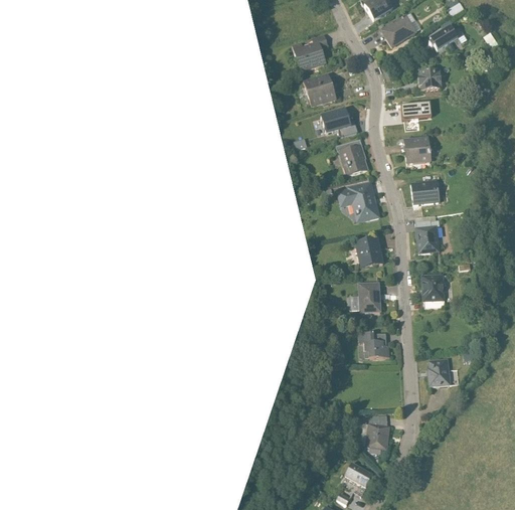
[(368,0),(363,3),(373,19),(392,8),(386,0),(368,0)]
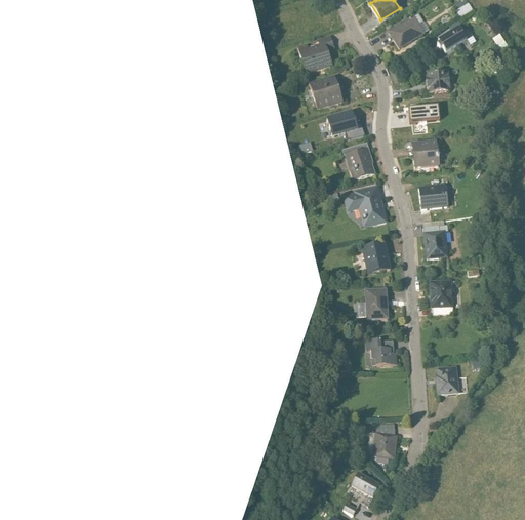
[(469,4),(456,11),(460,17),(472,9),(469,4)]
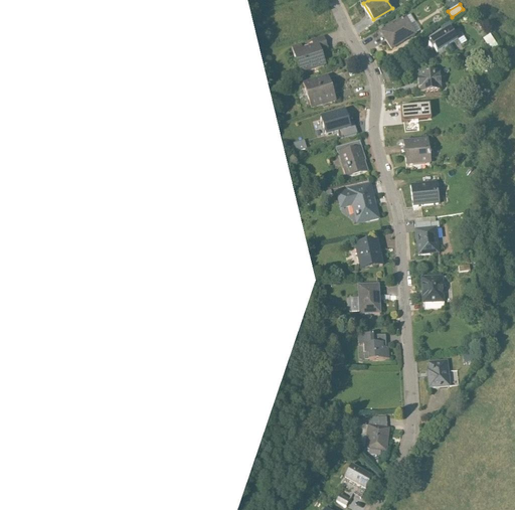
[(405,11),(380,27),(391,45),(416,30),(405,11)]
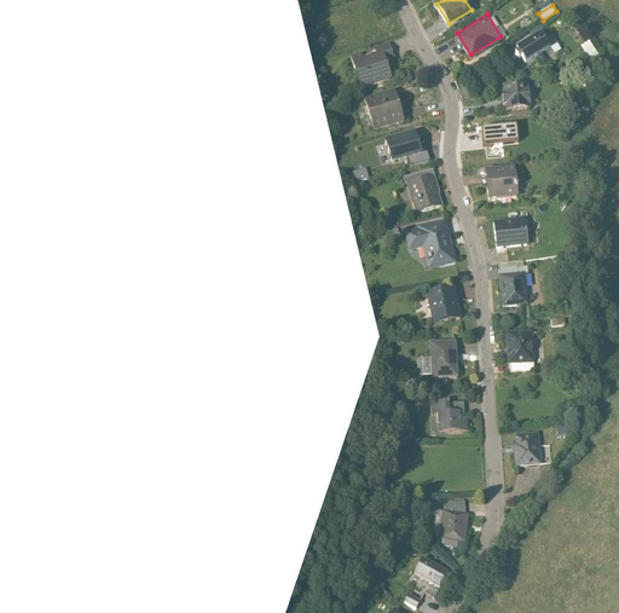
[(539,29),(516,45),(518,47),(514,50),(518,56),(521,53),(525,59),(549,45),(539,29)]
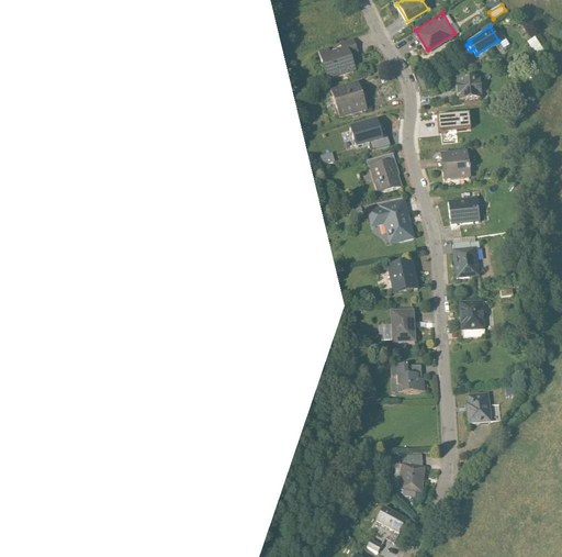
[(341,43),(321,51),(328,75),(357,66),(351,48),(358,46),(353,33),(339,37),(341,43)]
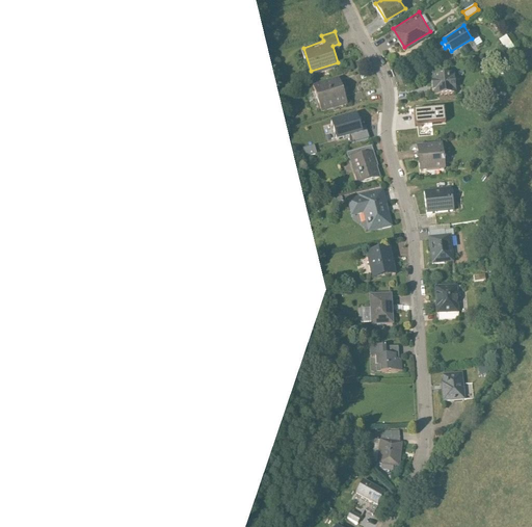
[(455,70),(433,72),(433,77),(431,77),(432,86),(434,86),(434,91),(457,89),(455,70)]
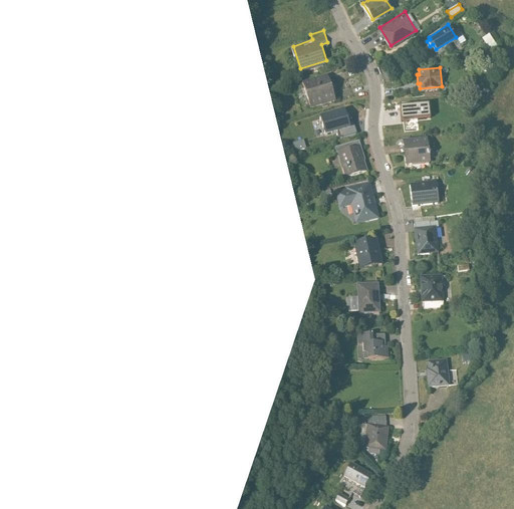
[(327,71),(302,79),(310,105),(336,97),(327,71)]
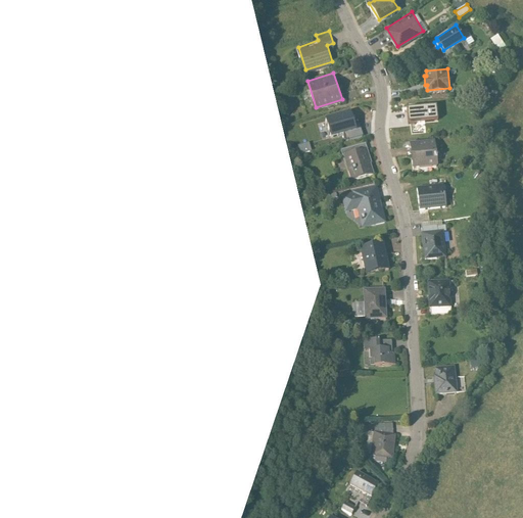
[(436,105),(407,108),(409,122),(437,119),(436,105)]
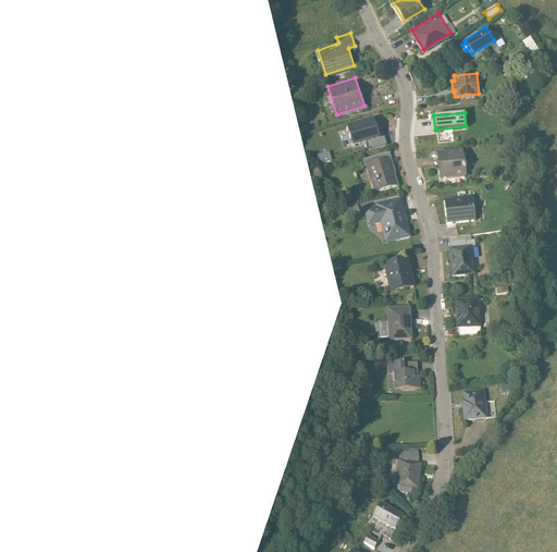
[(373,117),(345,125),(350,145),(367,140),(379,136),(378,131),(373,117)]
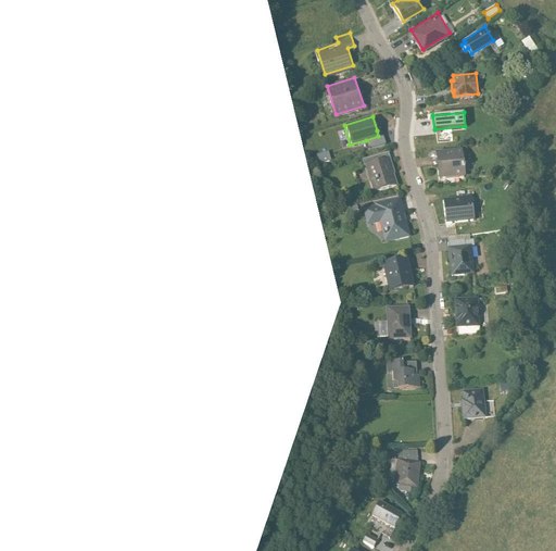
[(378,136),(366,140),(368,148),(386,141),(382,129),(377,130),(378,136)]
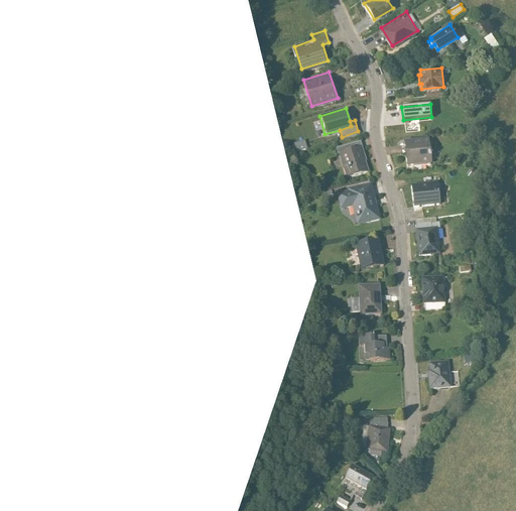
[(429,135),(404,138),(407,164),(432,161),(429,135)]
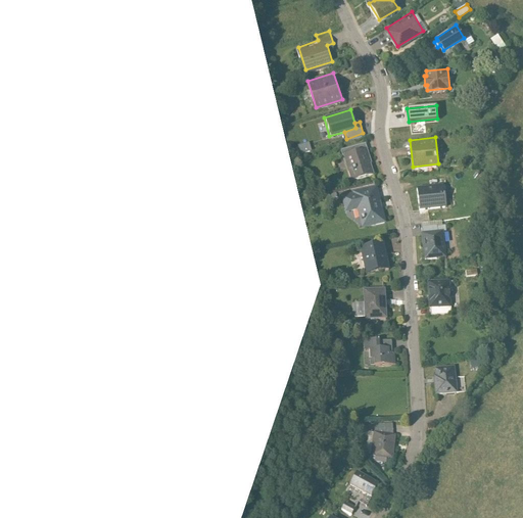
[(341,147),(343,153),(367,146),(366,140),(341,147)]
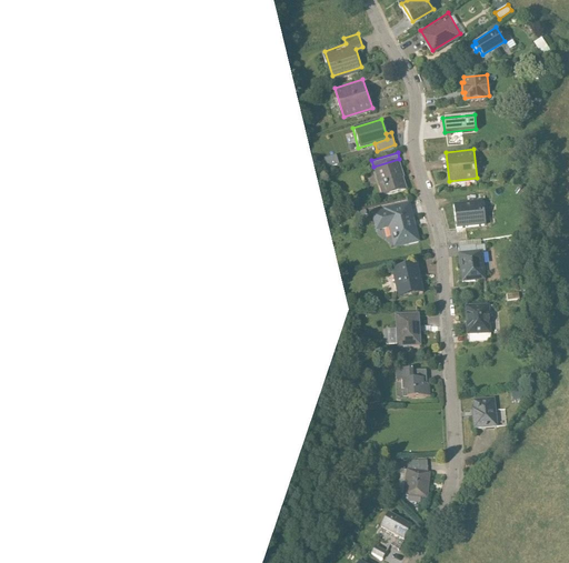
[(336,153),(323,158),(326,166),(338,162),(336,153)]
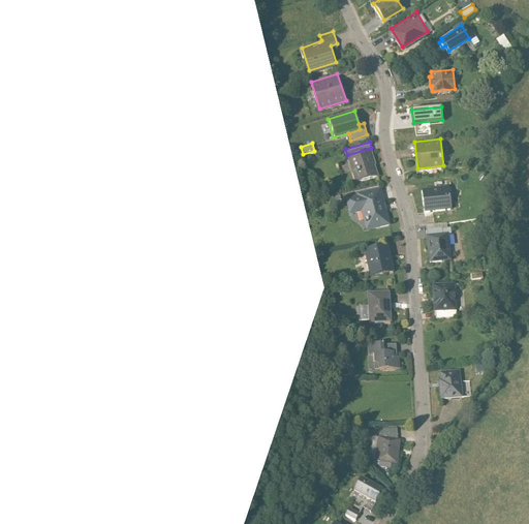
[(371,148),(347,155),(355,180),(377,174),(374,162),(376,162),(371,148)]
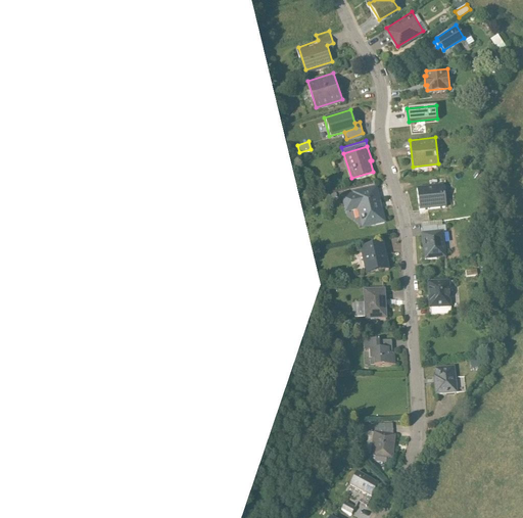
[(429,176),(430,183),(443,181),(442,175),(429,176)]
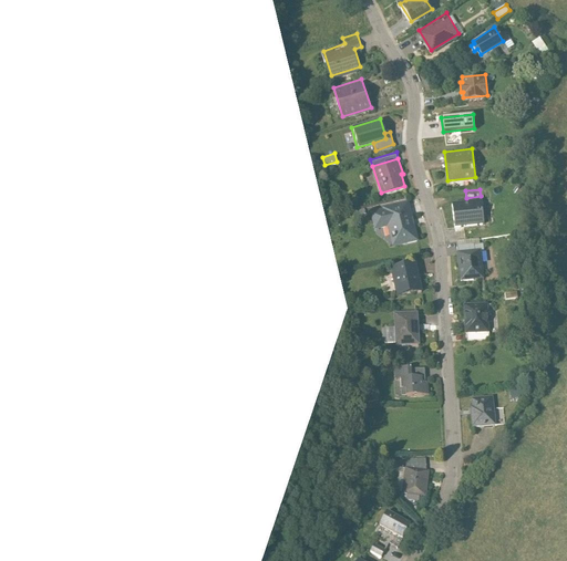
[(466,198),(452,199),(455,224),(483,220),(481,196),(466,198)]
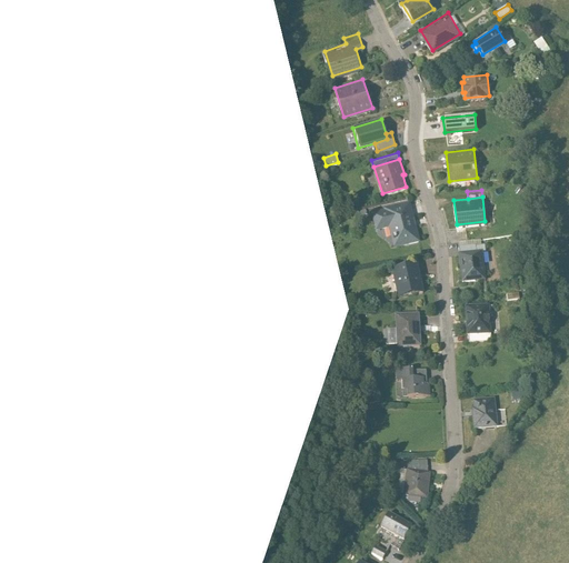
[(383,208),(371,211),(376,229),(388,225),(393,244),(420,238),(410,199),(382,205),(383,208)]
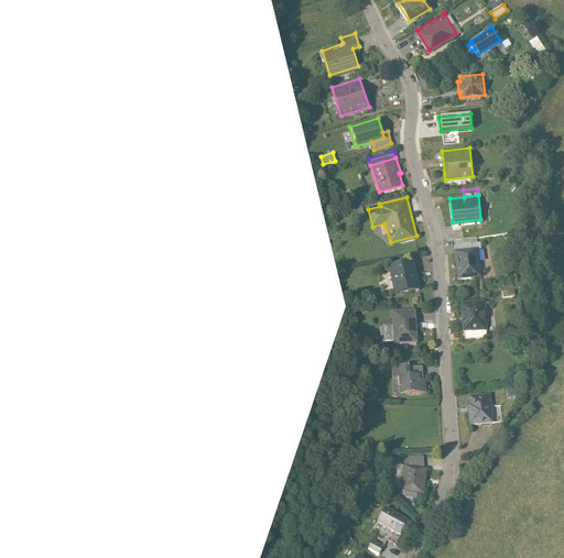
[(455,240),(456,248),(473,245),(472,238),(455,240)]
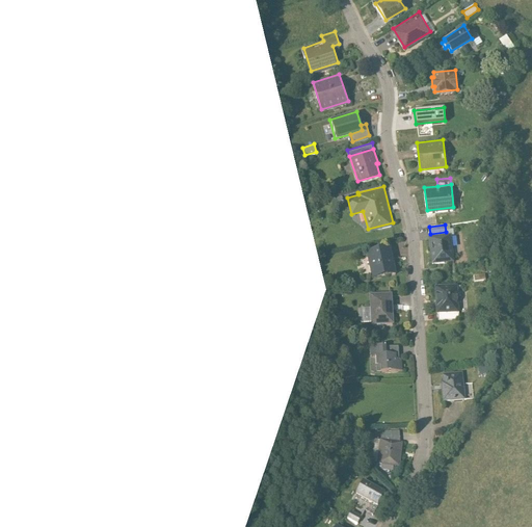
[(430,234),(428,234),(432,261),(454,258),(451,231),(446,232),(430,234)]
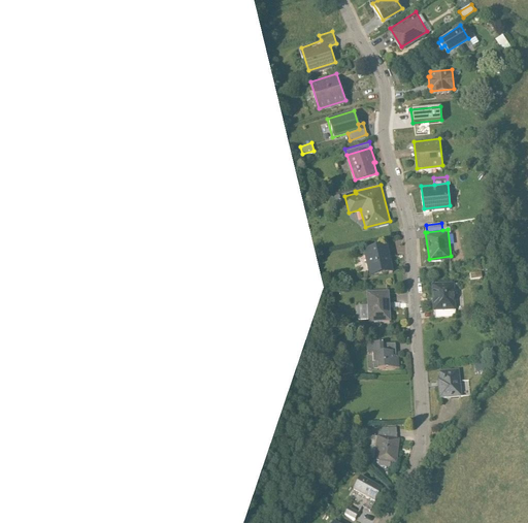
[(368,275),(393,270),(388,243),(363,248),(368,275)]
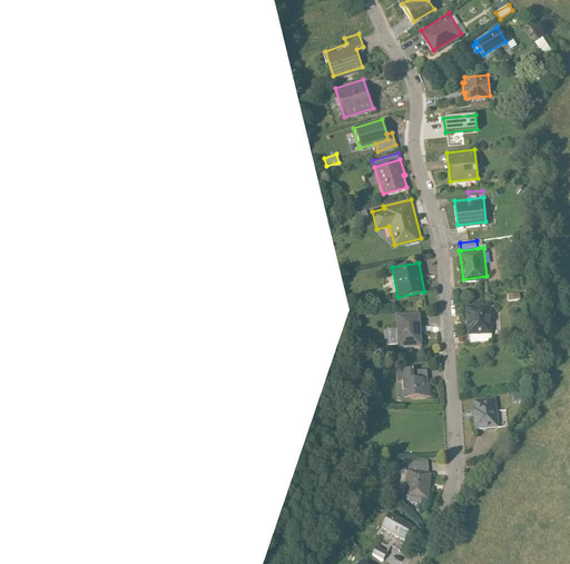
[(491,300),(465,303),(468,333),(470,333),(490,332),(492,332),(491,300)]
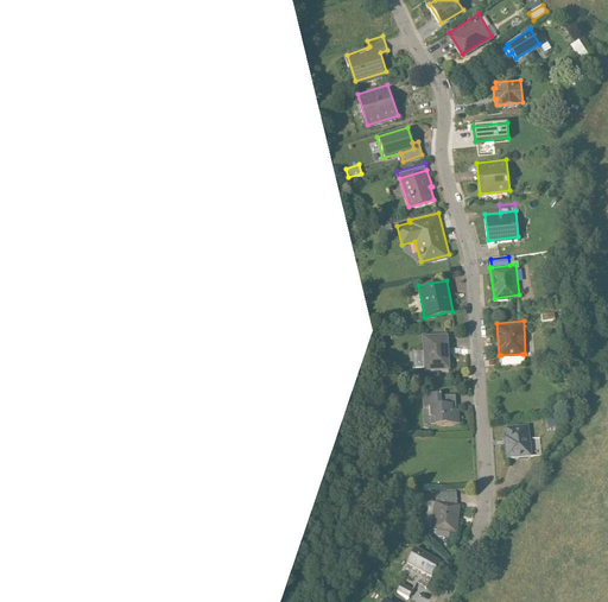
[(448,333),(422,335),(424,369),(450,368),(448,333)]
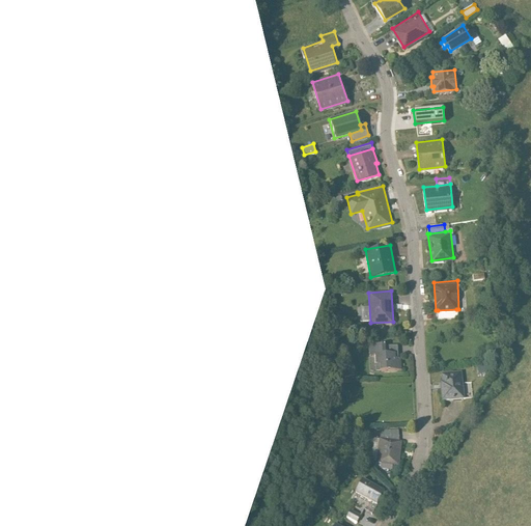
[(386,342),(368,343),(368,354),(374,354),(375,370),(401,369),(401,356),(398,356),(395,356),(395,351),(386,352),(386,344),(386,342)]
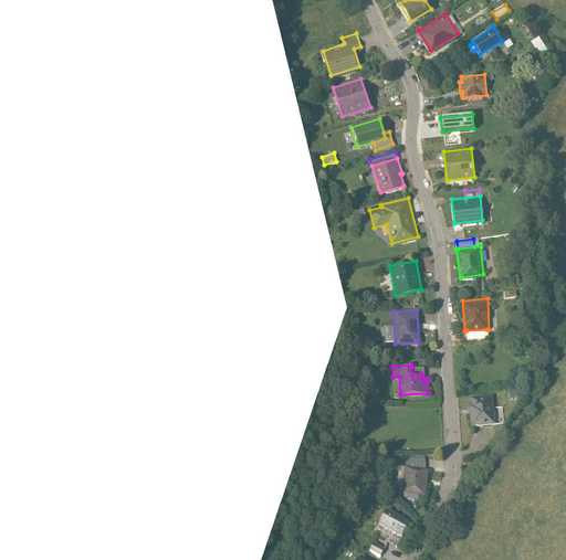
[(423,366),(411,367),(411,374),(421,373),(421,379),(425,379),(423,366)]
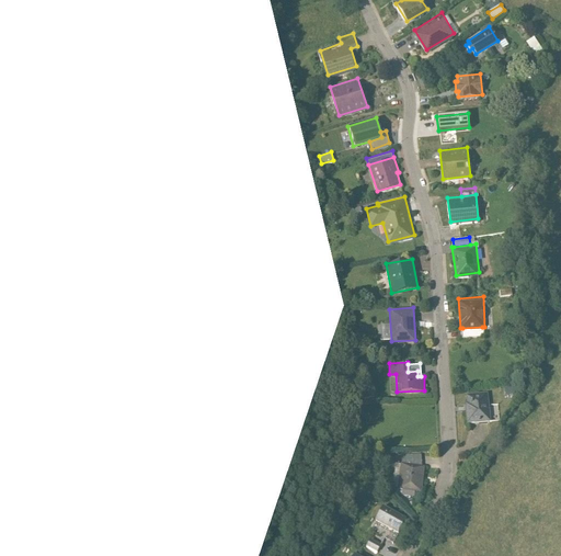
[(514,383),(504,384),(505,394),(515,393),(514,383)]
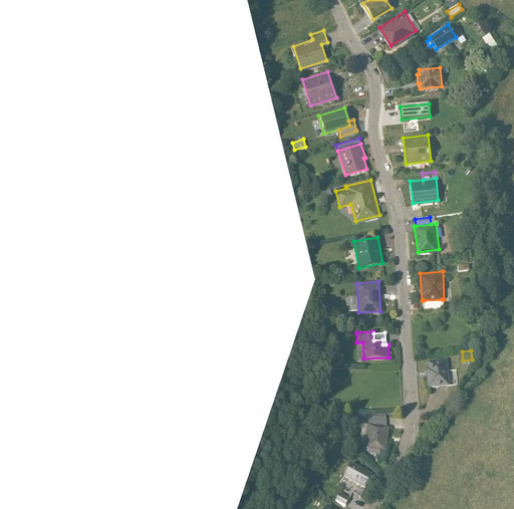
[(447,358),(427,360),(427,367),(426,367),(428,387),(450,385),(447,358)]
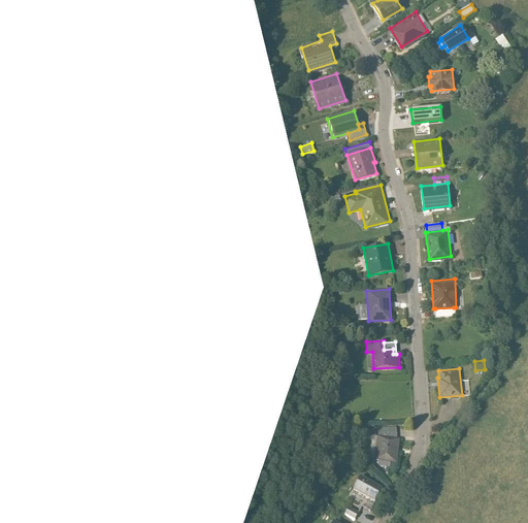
[(376,434),(396,436),(396,426),(370,428),(371,435),(376,436),(376,434)]
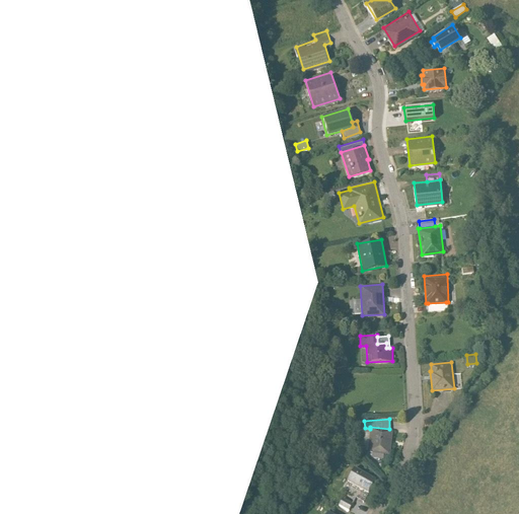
[(365,428),(364,421),(357,421),(357,430),(363,429),(365,428)]
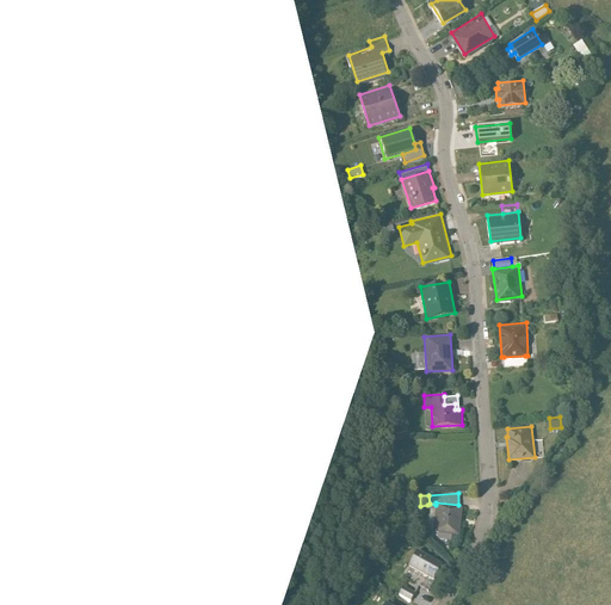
[(436,505),(433,532),(460,536),(463,506),(458,505),(436,502),(436,505)]
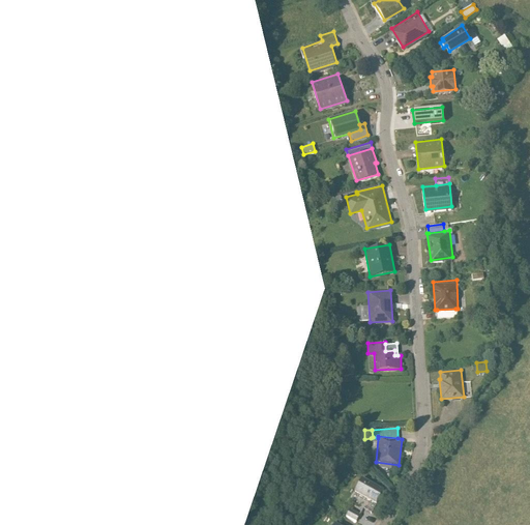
[(382,490),(360,478),(354,490),(376,501),(382,490)]
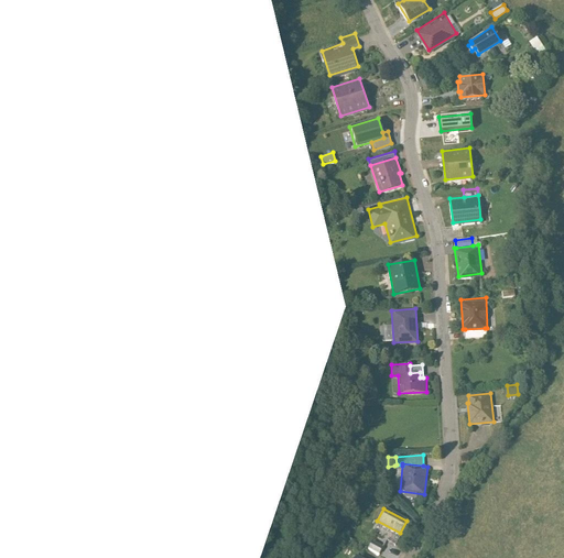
[(351,537),(344,533),(339,538),(347,543),(351,537)]
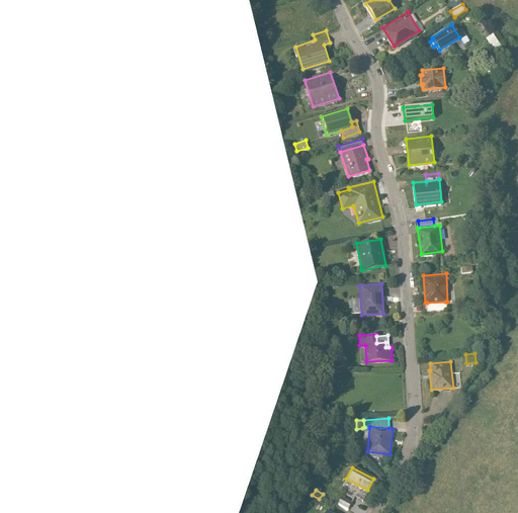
[(350,501),(341,496),(338,502),(347,507),(350,501)]
